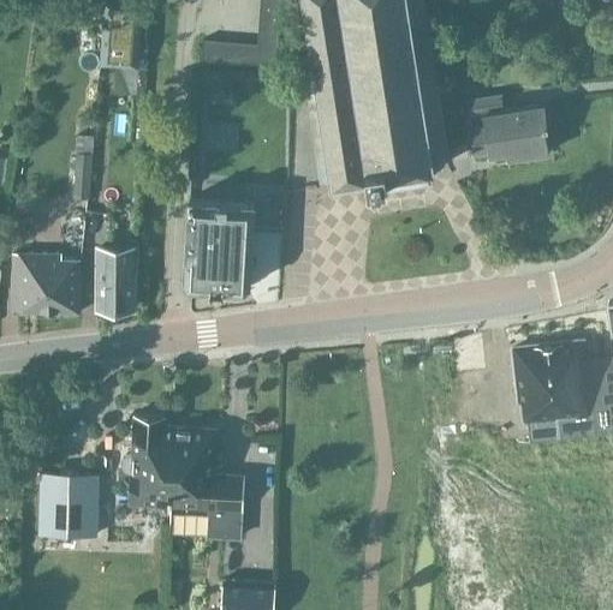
[(447,161),(421,0),(301,0),(310,60),(297,63),(302,94),(314,93),(329,189),(432,174),(430,163),(447,161)]
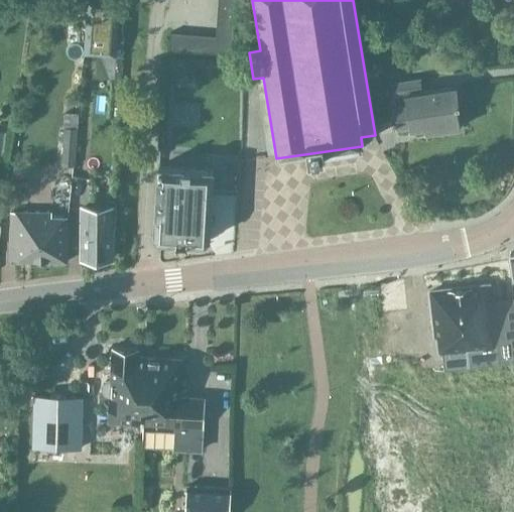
[(84,46),(83,57),(98,58),(106,81),(118,82),(120,49),(115,49),(118,4),(87,2),(84,46)]
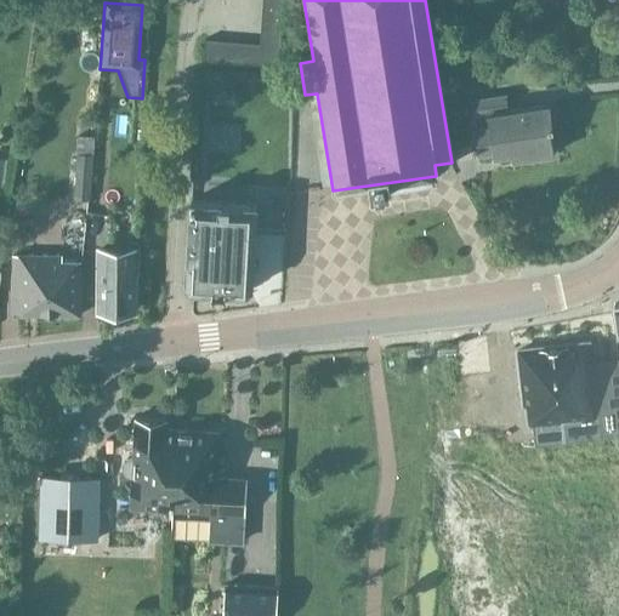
[(507,115),(505,101),(475,106),(477,124),(488,121),(490,133),(475,137),(478,161),(494,159),(495,163),(512,159),(514,165),(555,159),(547,109),(507,115)]
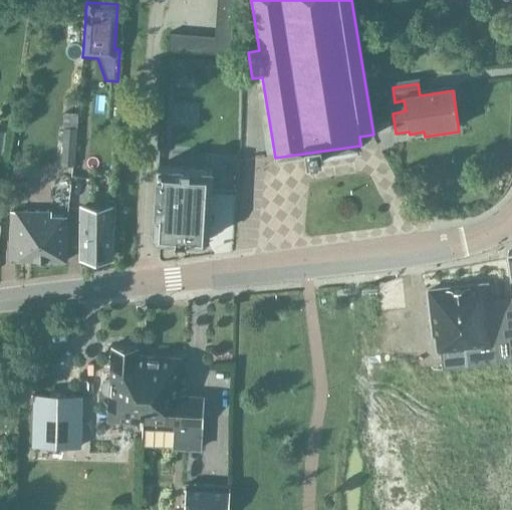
[(60,168),(72,169),(76,117),(64,116),(60,168)]
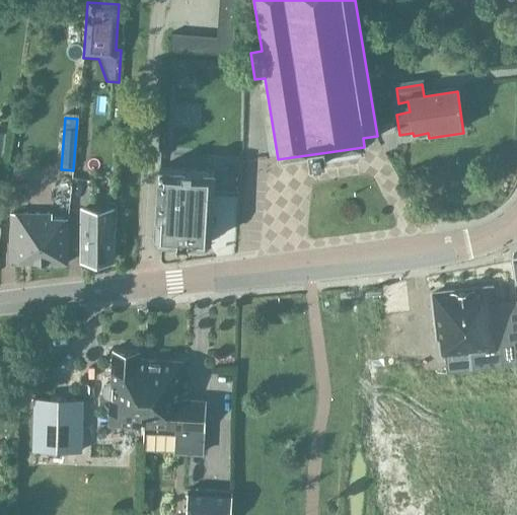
[(157,171),(153,243),(208,246),(212,174),(157,171)]
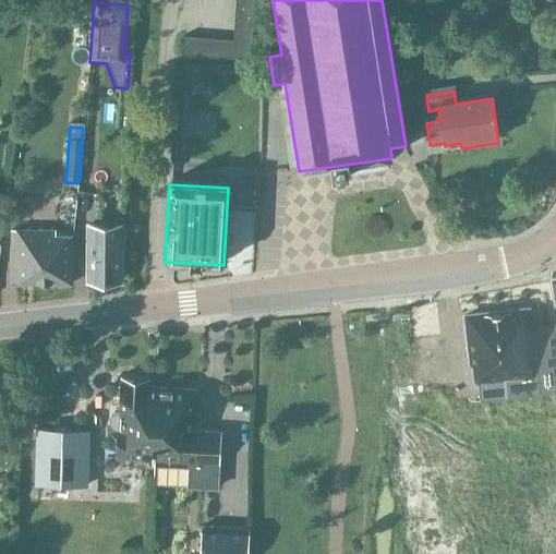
[(104,284),(118,284),(118,265),(122,266),(122,248),(122,228),(87,228),(87,247),(86,247),(86,284),(92,284),(92,287),(104,287),(104,284)]
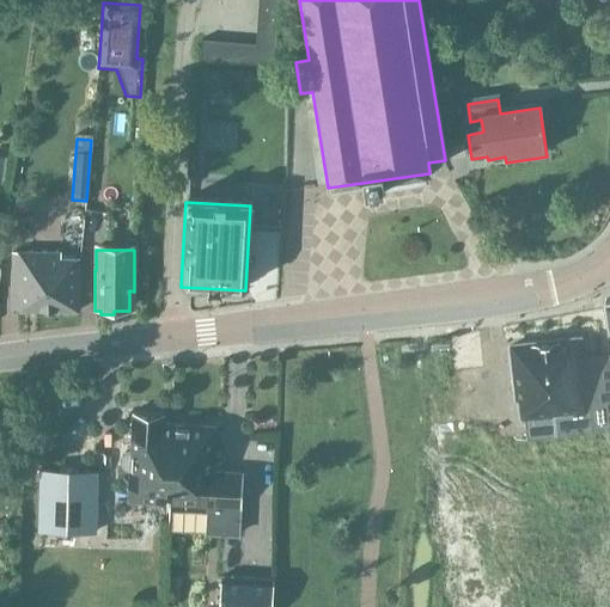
[(11,314),(78,314),(78,261),(59,261),(59,256),(11,256),(11,314)]
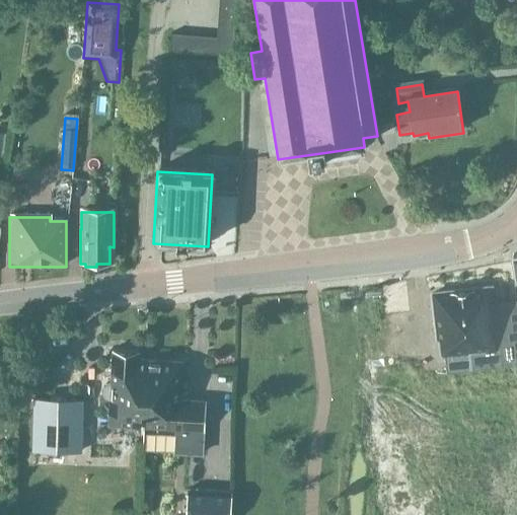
[(451,357),(452,373),(516,367),(516,279),(515,280),(515,282),(514,282),(516,302),(495,304),(494,290),(431,296),(435,342),(438,342),(440,358),(451,357)]
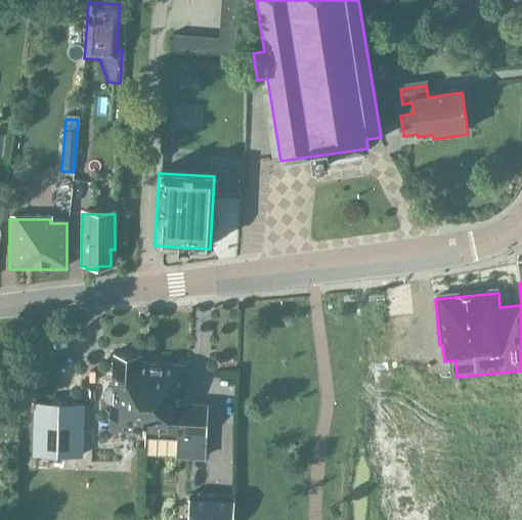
[(109,431),(143,433),(146,365),(138,365),(138,357),(113,355),(111,388),(105,390),(102,394),(102,399),(105,403),(110,405),(109,431)]
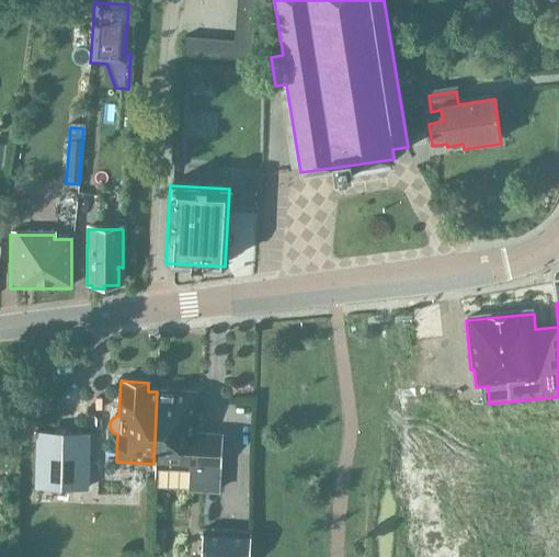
[(153,464),(191,465),(219,466),(220,436),(192,435),(194,394),(157,391),(153,464)]
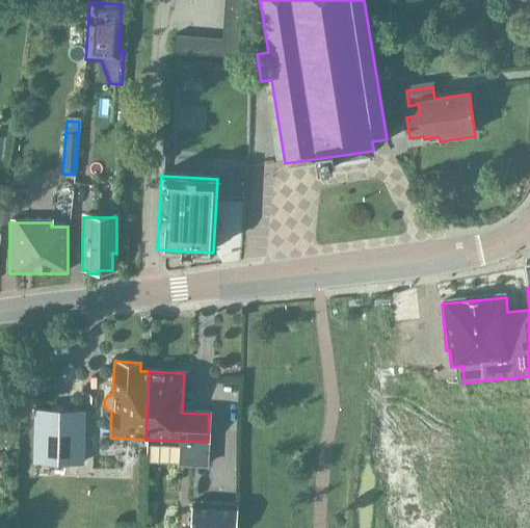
[(32,465),(82,466),(83,413),(33,412),(32,465)]
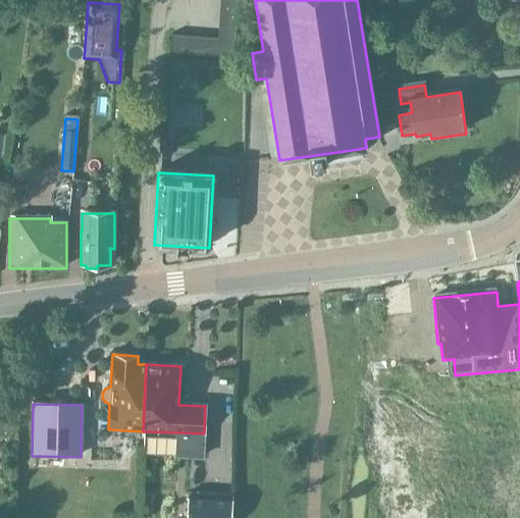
[(458,517),(466,441),(400,434),(392,517),(458,517)]
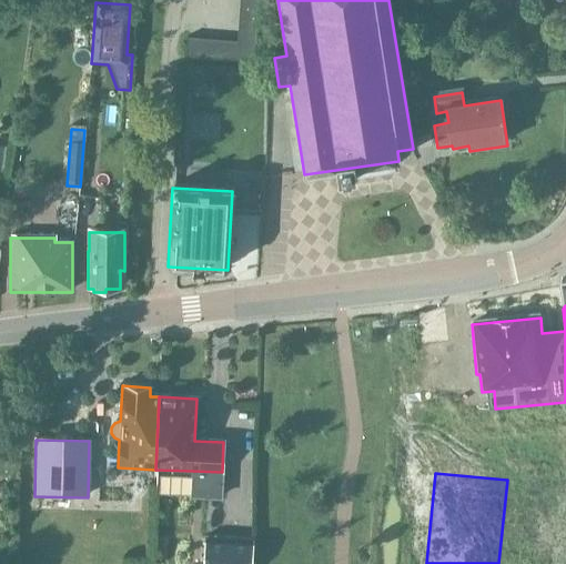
[(251,563),(252,542),(203,540),(202,563),(251,563)]
